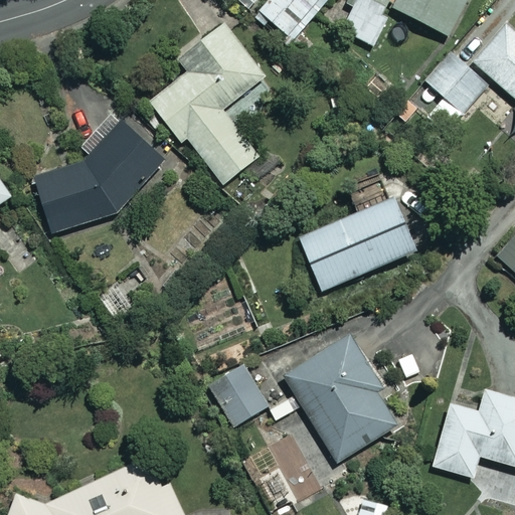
[(327,0),(268,0),(259,10),(291,39),(327,0)]
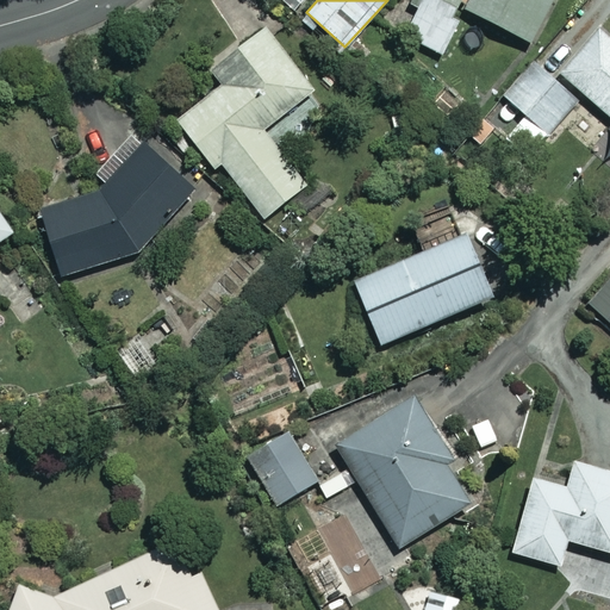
[(464,12),(437,0),(422,0),(405,36),(443,55),(464,12)]
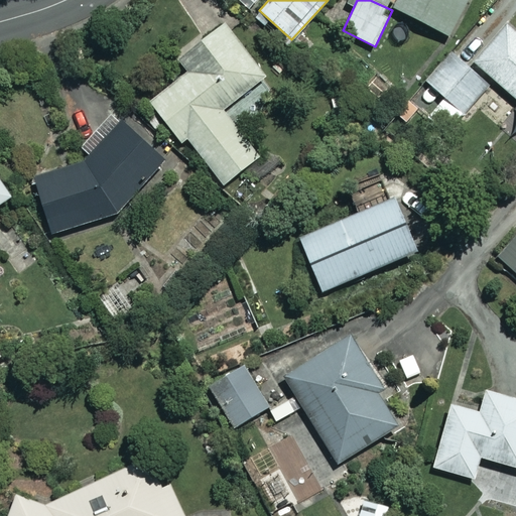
[(395,0),(392,6),(446,36),(466,0),(395,0)]
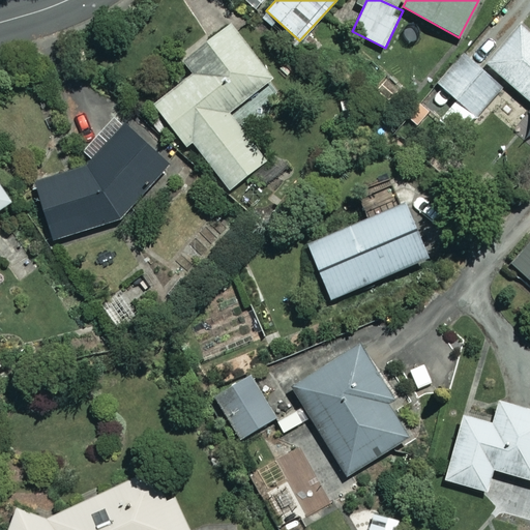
[(269,79),(227,24),(181,58),(193,74),(153,104),(185,146),(193,140),(229,188),(262,163),(225,113),(269,79)]
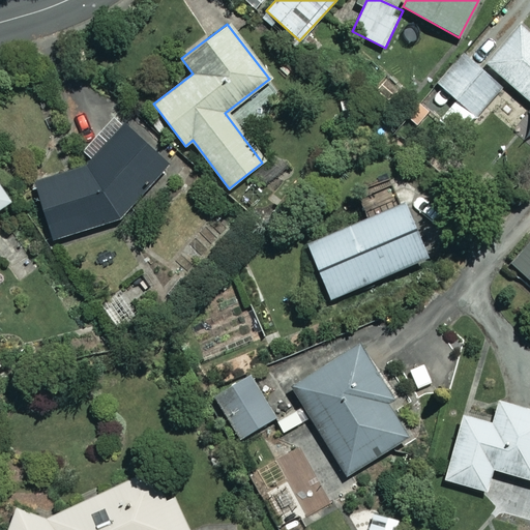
[(529,33),(519,25),(486,63),(529,101),(529,33)]
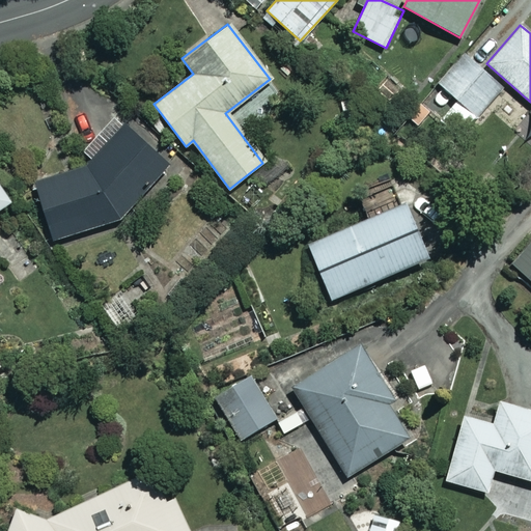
[(502,86),(463,54),(438,84),(477,116),(502,86)]
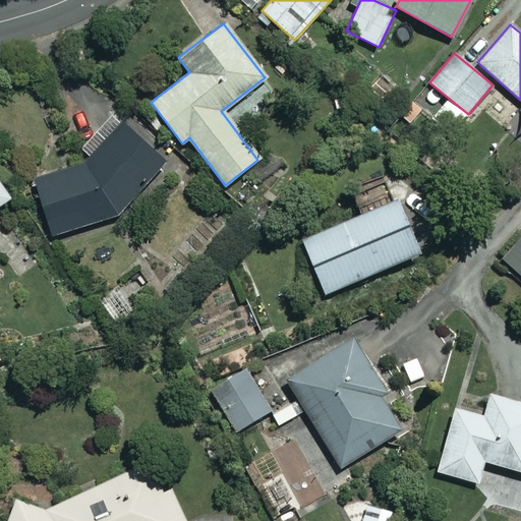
[(113,217),(164,163),(115,117),(82,153),(90,159),(85,163),(32,179),(49,236),(113,217)]
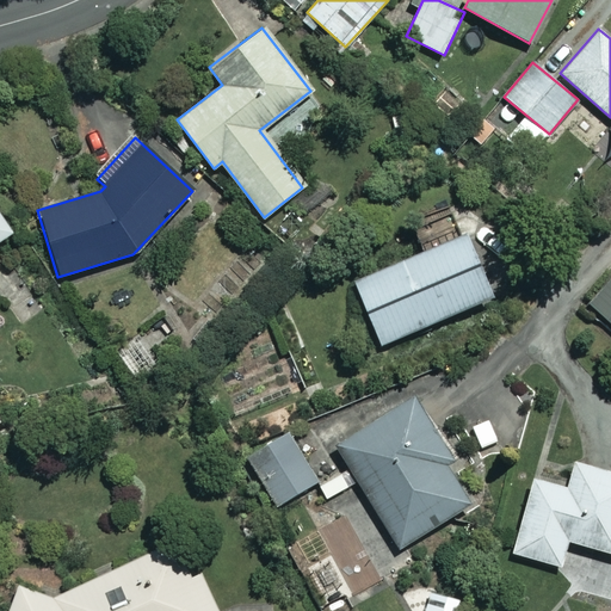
[(0,239),(12,232),(0,215),(0,239)]
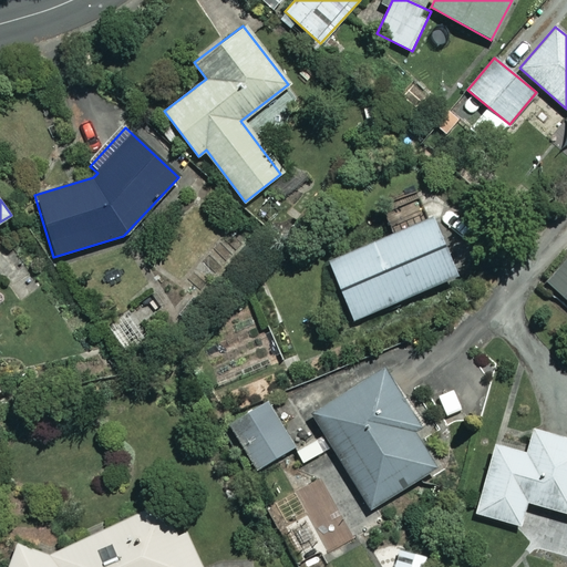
[(456,275),(431,217),(328,261),(353,319),(456,275)]
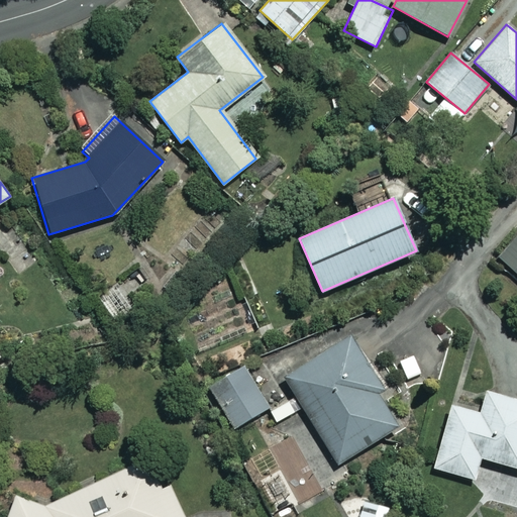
[(516,236),(499,254),(516,273),(516,236)]
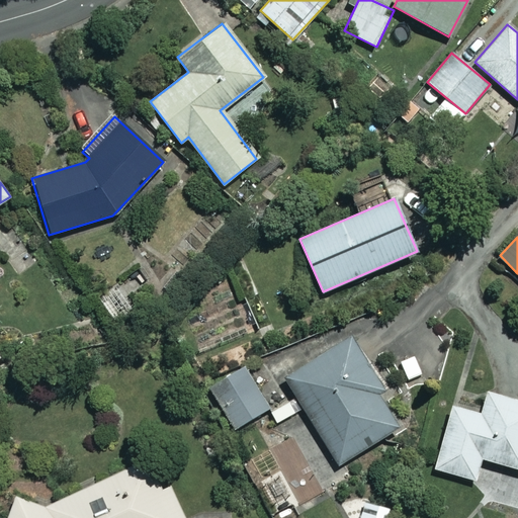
[(382,390),(350,336),(284,376),(314,425),(293,438),(311,466),(332,453),(339,463),(398,427),(376,393),(382,390)]
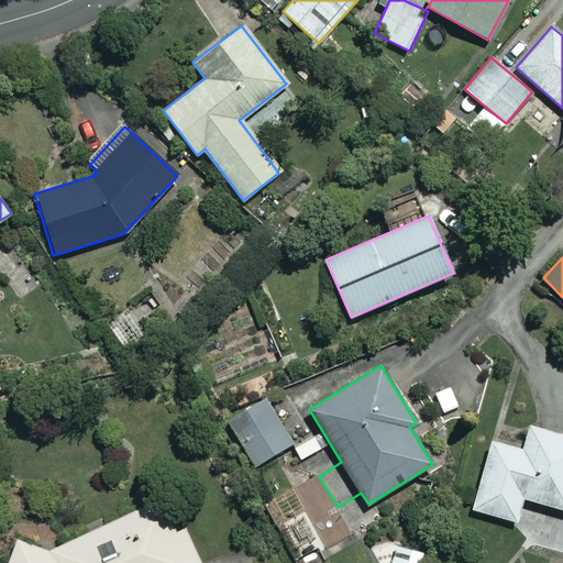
[(293,444),(265,398),(227,421),(254,467),(293,444)]
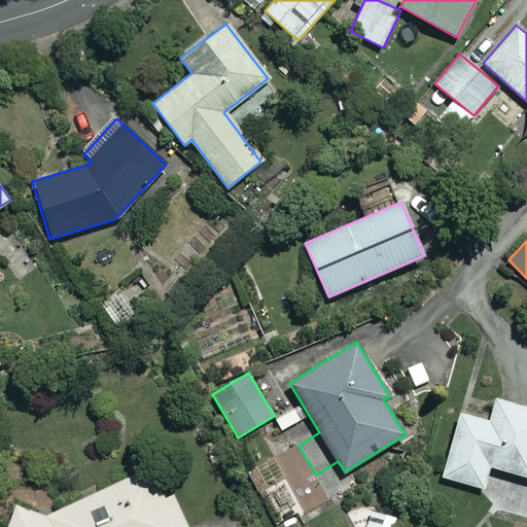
[(526,407),(494,398),(488,420),(460,412),(442,477),(484,488),(489,466),(526,476),(526,407)]
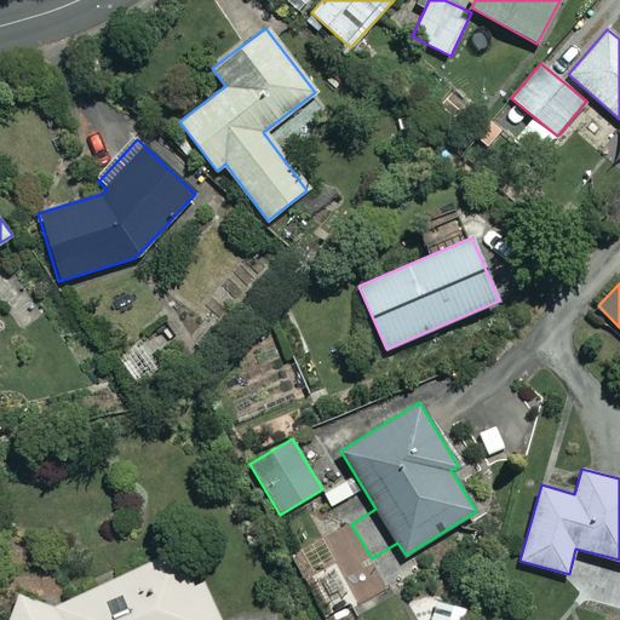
[(191,589),(174,550),(53,607),(18,593),(7,619),(219,619),(202,583),(191,589)]
